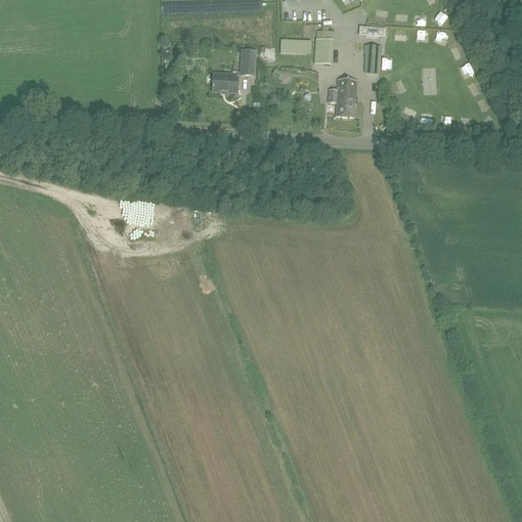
[(383,37),(384,28),(356,26),(356,35),(363,36),(363,38),(376,39),(376,36),(383,37)]
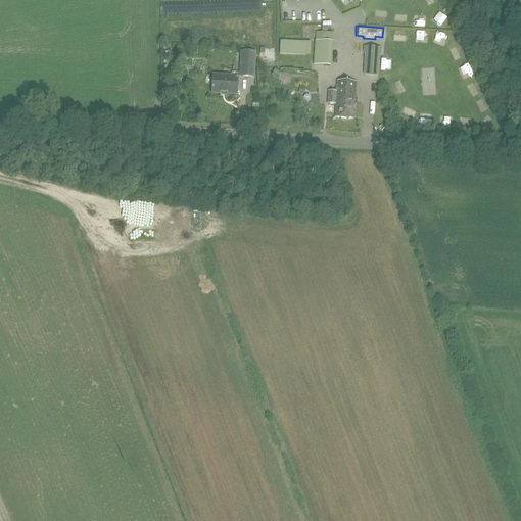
[(394,40),(406,40),(406,29),(394,28),(394,40)]
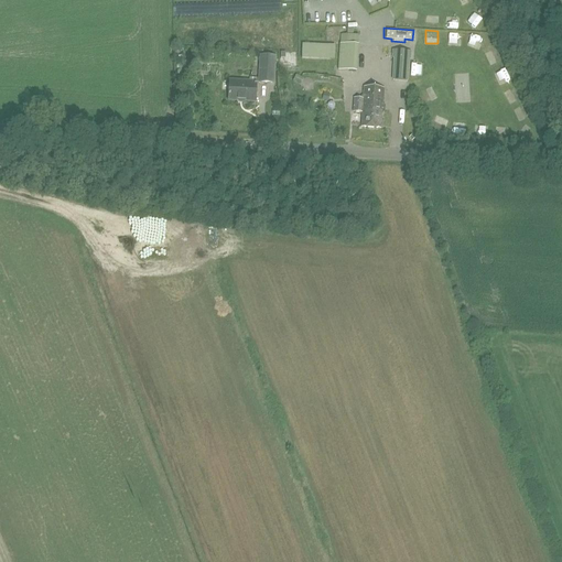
[(450,32),(450,43),(460,44),(461,32),(450,32)]
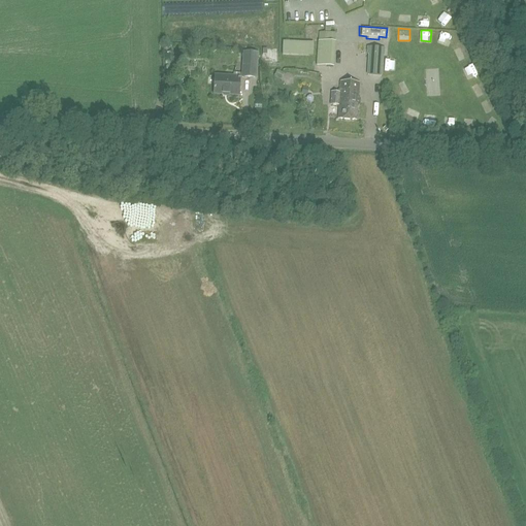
[(448,43),(451,33),(441,31),(438,41),(448,43)]
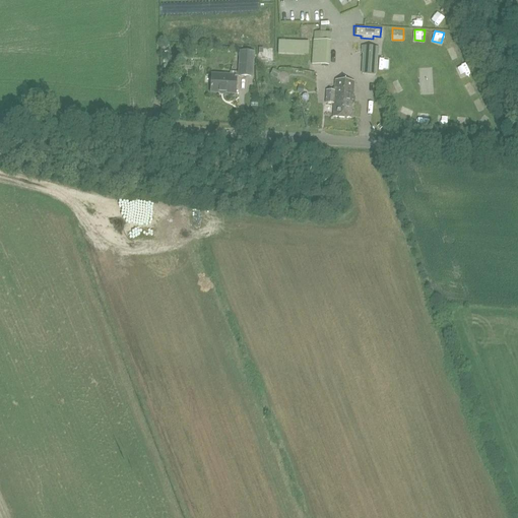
[(326,40),(326,33),(314,31),(313,39),(311,38),(309,63),(327,64),(328,40),(326,40)]
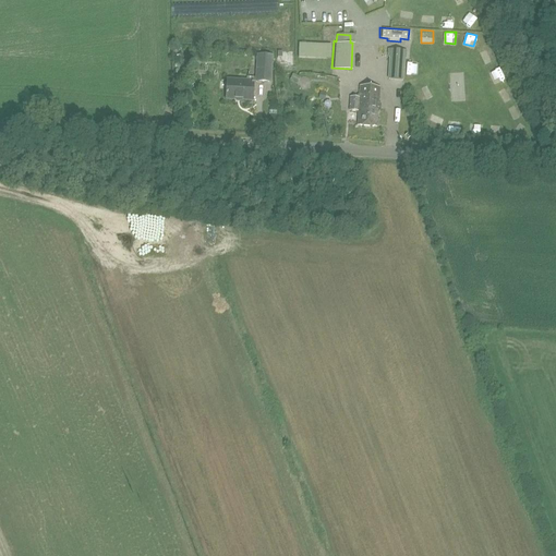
[(304,53),(329,55),(329,41),(304,40),(304,53)]
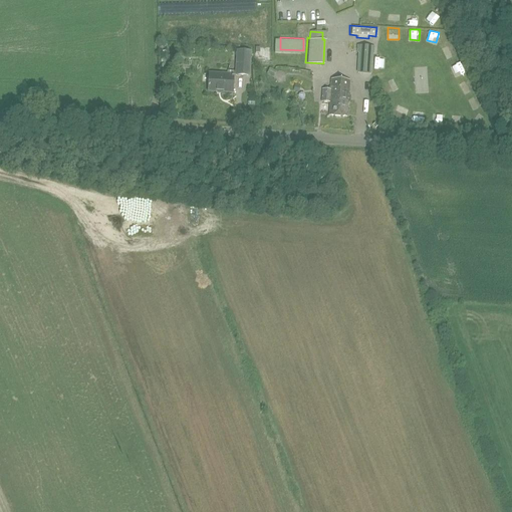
[(453,43),(444,47),(448,58),(458,54),(453,43)]
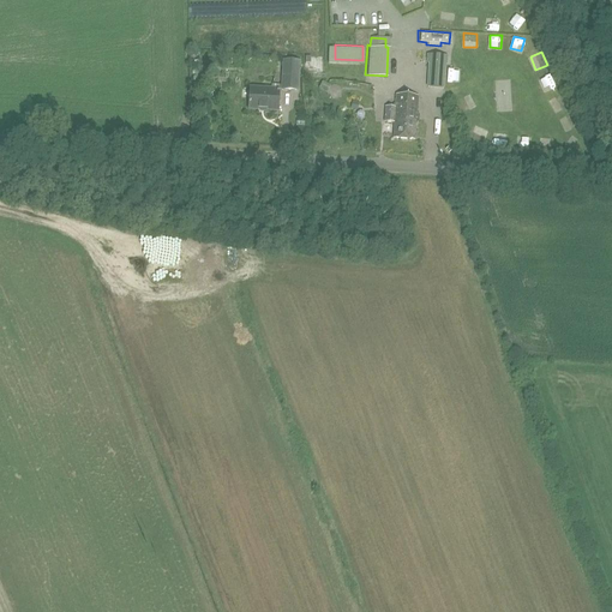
[(443,63),(444,54),(425,53),(425,60),(426,60),(424,85),(442,87),(443,63)]
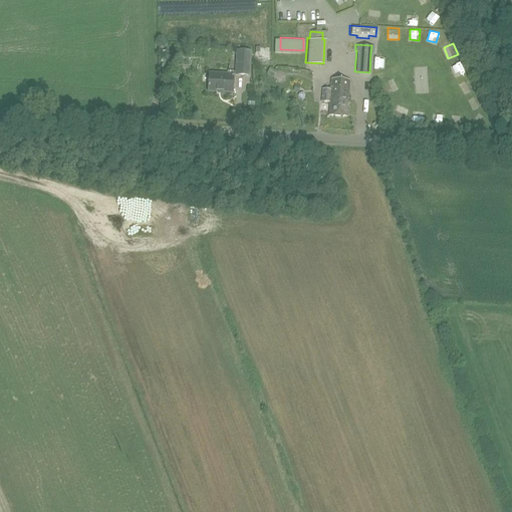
[(235,49),(233,74),(247,74),(249,50),(235,49)]
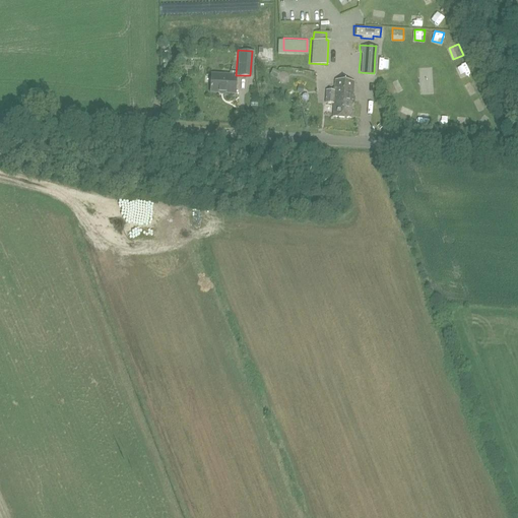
[(259,60),(272,59),(271,51),(259,51),(259,60)]
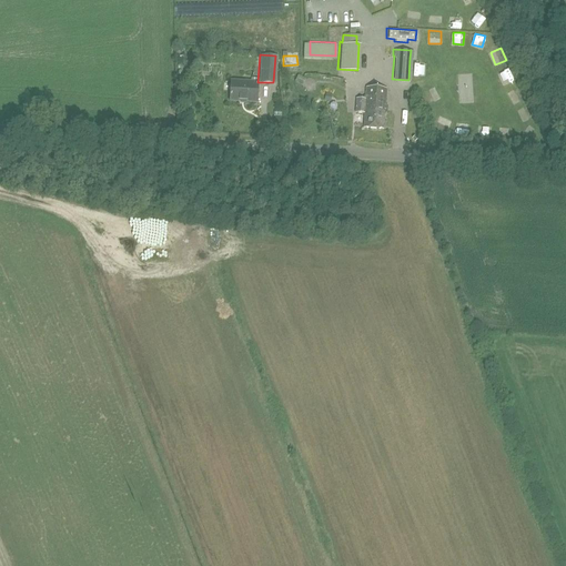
[(424,74),(424,62),(412,62),(412,74),(424,74)]
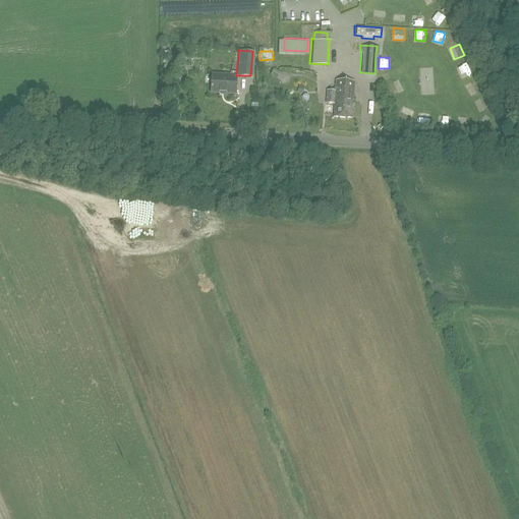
[(458,78),(470,72),(466,63),(454,69),(458,78)]
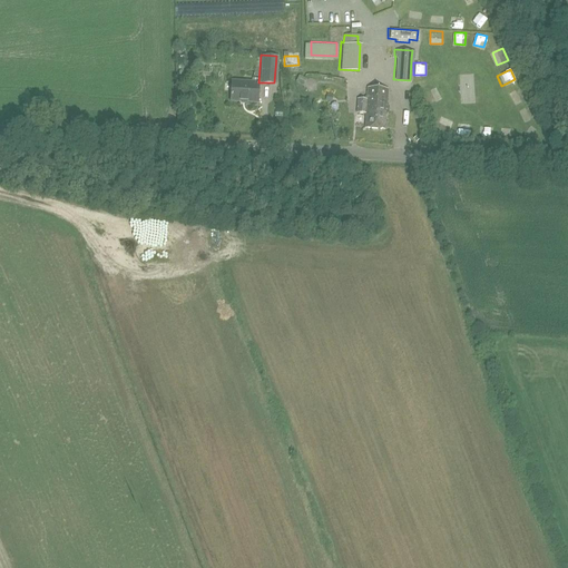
[(256,100),(256,82),(229,80),(228,99),(256,100)]
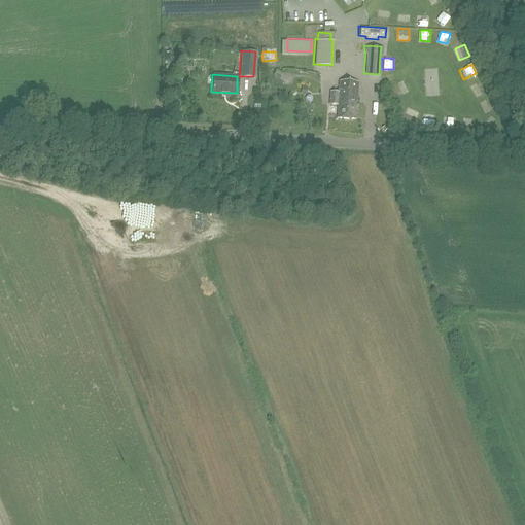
[(397,94),(408,90),(404,78),(393,83),(397,94)]
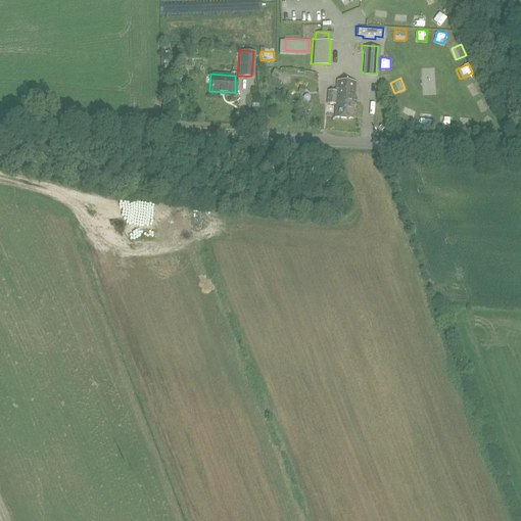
[(352,99),(353,81),(335,79),(335,90),(326,89),(325,102),(334,103),(333,116),(351,117),(352,103),(354,103),(354,99),(352,99)]
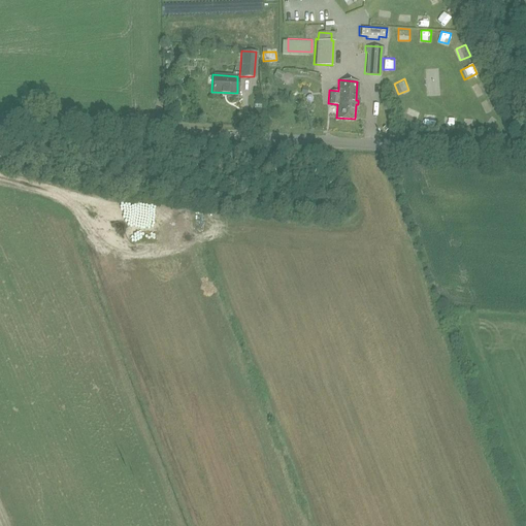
[(415,118),(417,109),(408,107),(406,114),(415,118)]
